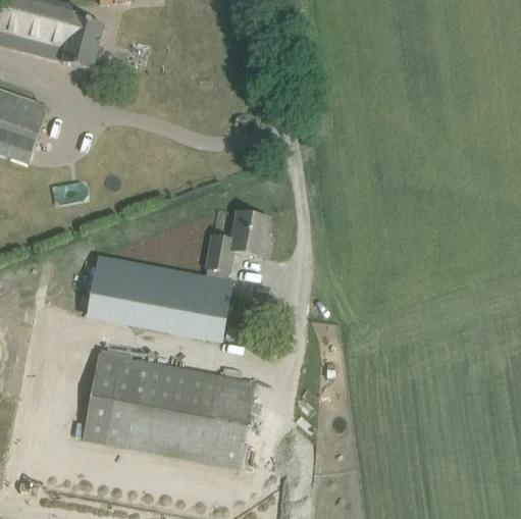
[(74,16),(77,7),(51,0),(0,0),(0,30),(66,48),(62,62),(93,70),(105,24),(74,16)]
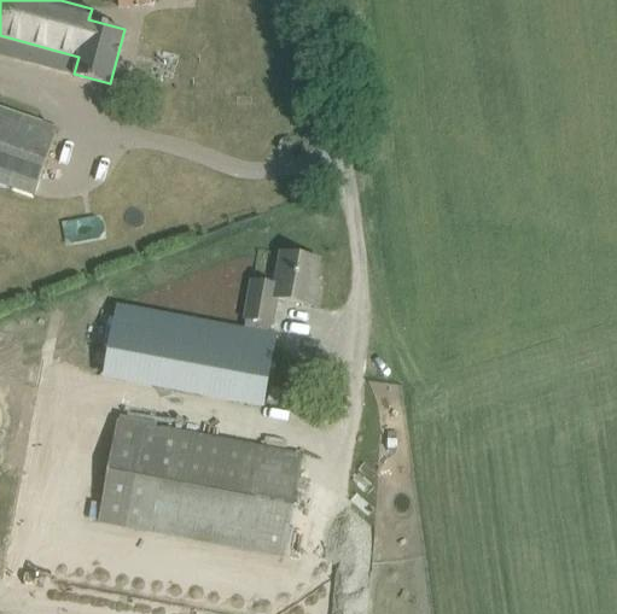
[(0,180),(34,193),(48,150),(57,127),(0,105),(0,180)]
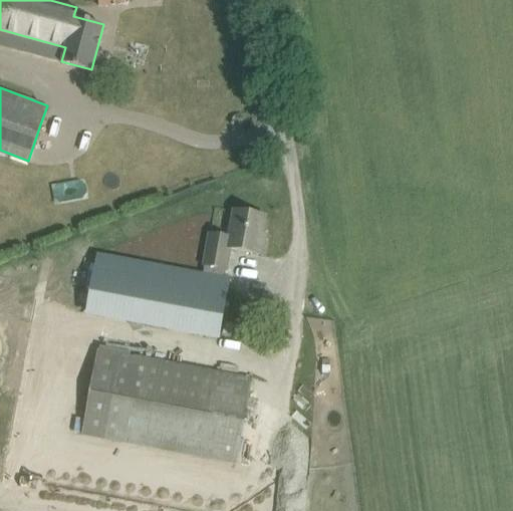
[(52,179),(53,198),(86,197),(86,178),(52,179)]
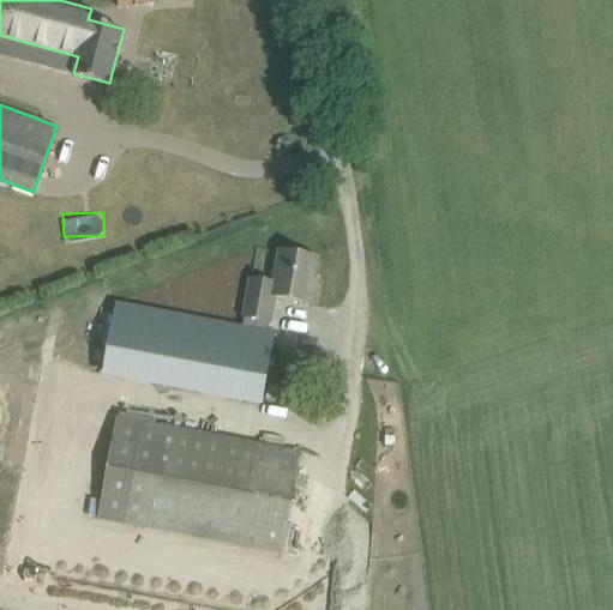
[(250,277),(242,315),(269,320),(274,295),(313,302),(316,285),(311,285),(317,257),(278,249),(272,282),(250,277)]
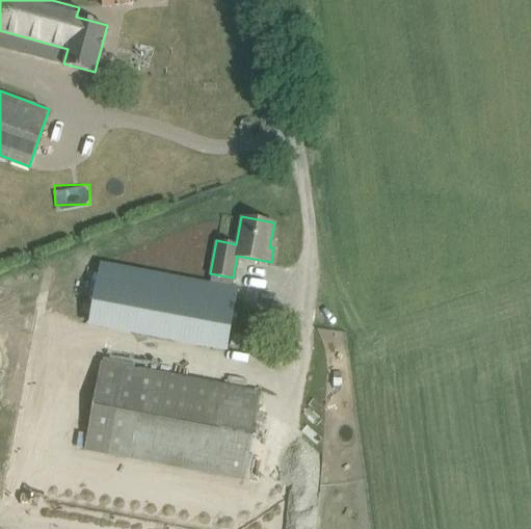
[(237,287),(216,283),(101,260),(88,319),(226,346),(237,287)]
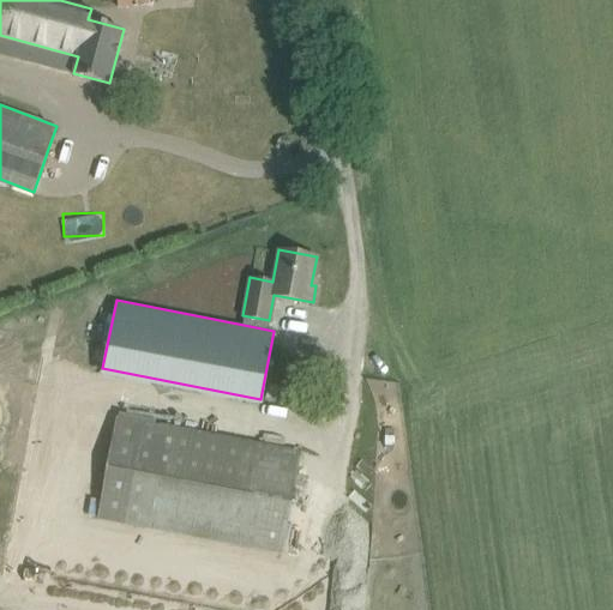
[(299,451),(252,442),(115,417),(96,517),(281,551),(299,451)]
